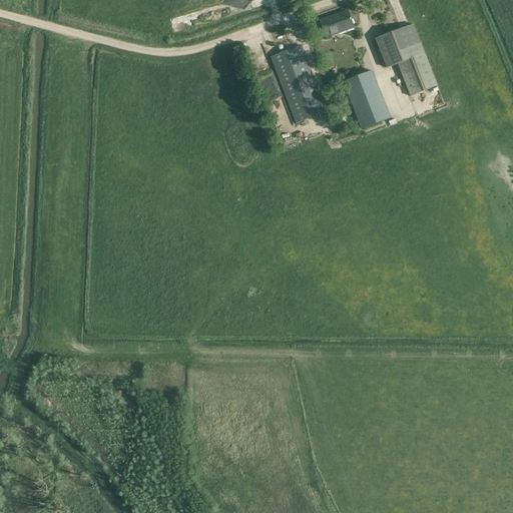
[(355,29),(353,25),(349,12),(320,22),(325,35),(330,33),(332,37),(355,29)]
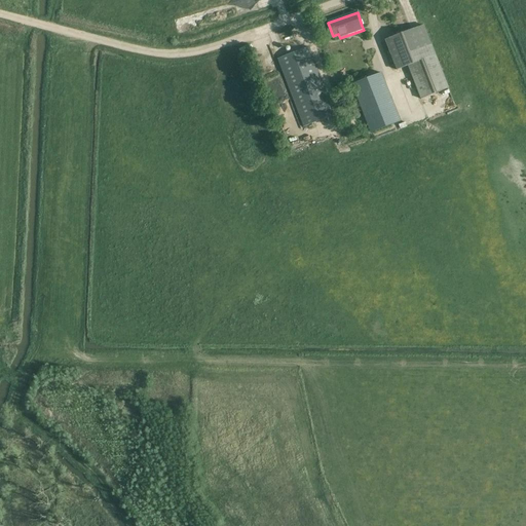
[(421,100),(449,88),(424,26),(385,41),(389,51),(387,51),(391,63),(393,62),(397,70),(408,66),(421,100)]
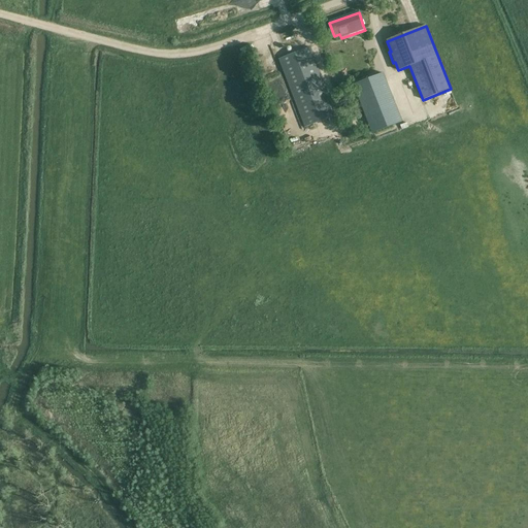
[(279,60),(305,128),(336,117),(310,47),(279,60)]
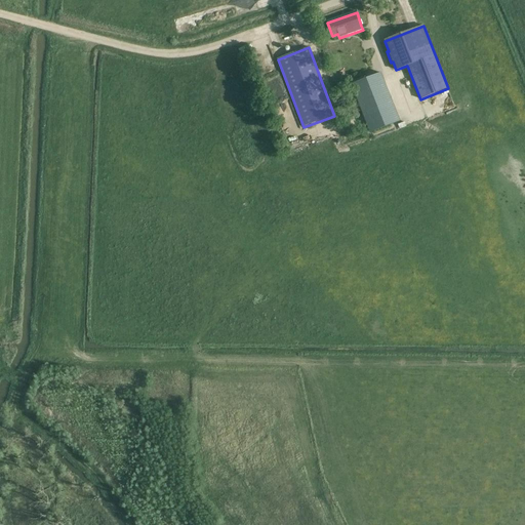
[(401,121),(381,73),(352,85),(371,133),(401,121)]
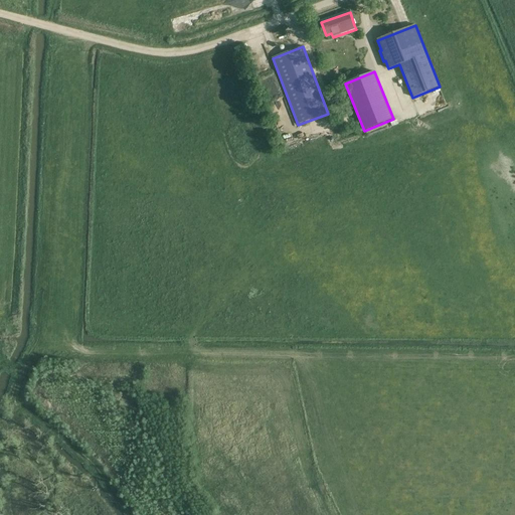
[(292,123),(283,100),(276,102),(288,134),(295,131),(292,123)]
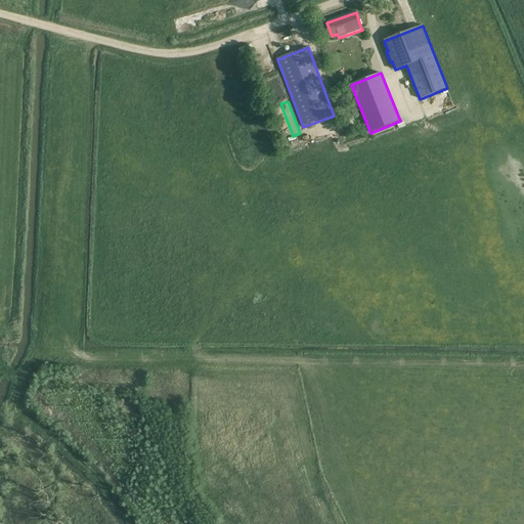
All buildings are outlined.
